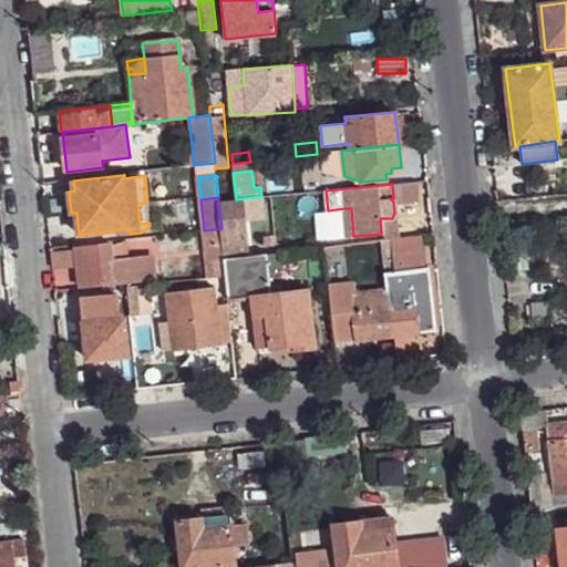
[(236,199),(218,203),(222,228),(225,258),(247,256),(240,199),(236,199)]
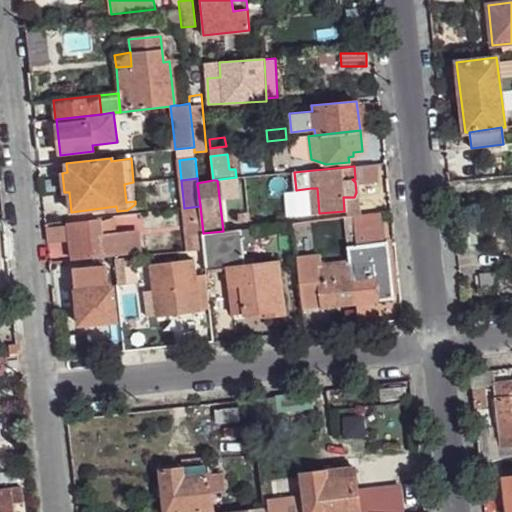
[(133,182),(124,184),(126,202),(135,201),(133,182)]
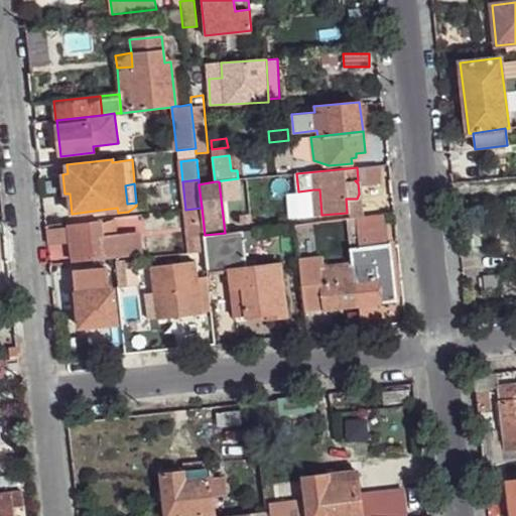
[(308,206),(278,210),(279,214),(280,225),(310,221),(308,206)]
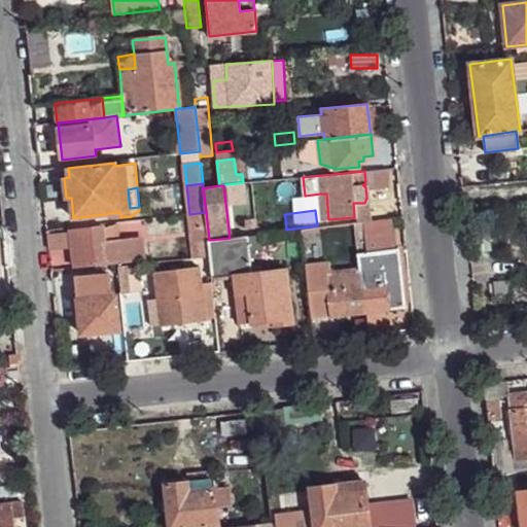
[(206,212),(189,214),(194,257),(210,256),(209,240),(206,212)]
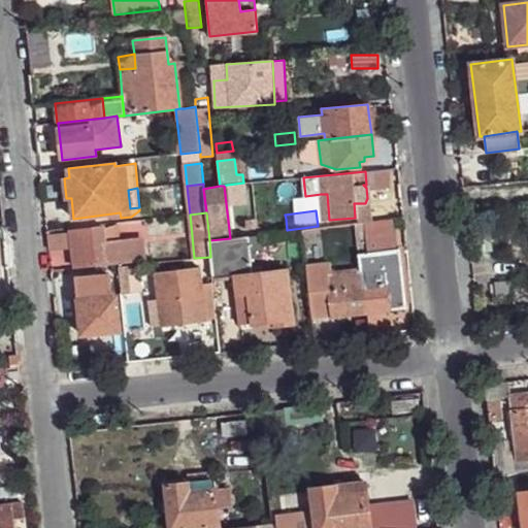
[(365,229),(393,226),(392,219),(364,222),(364,223),(365,229)]
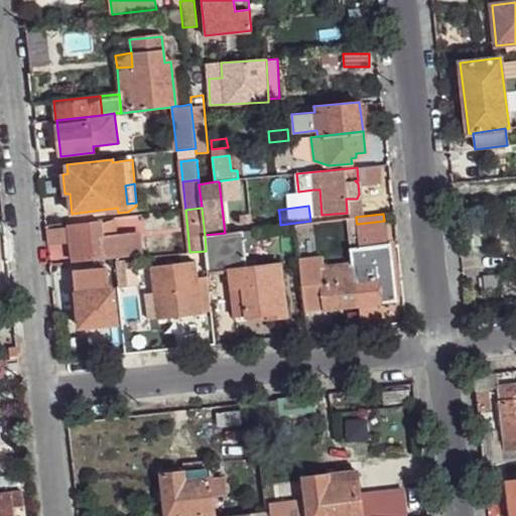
[(356,218),(347,219),(353,264),(353,266),(356,266),(359,282),(357,282),(360,303),(377,302),(396,300),(389,244),(387,244),(384,221),(357,224),(356,218)]
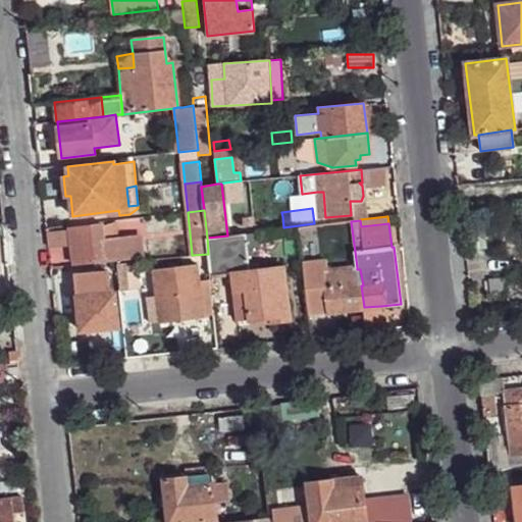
[(102,225),(68,229),(73,263),(144,256),(141,237),(104,241),(102,225)]
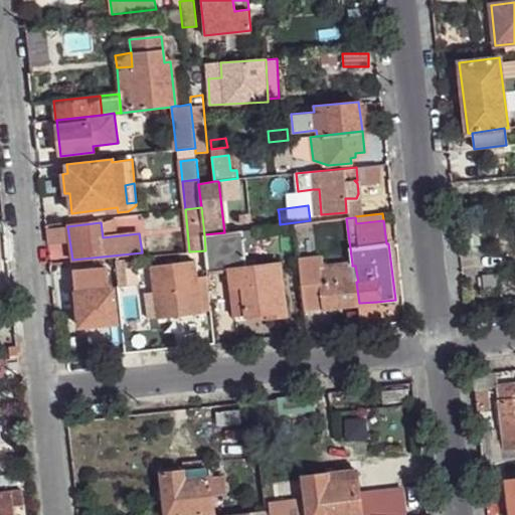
[(224,232),(204,234),(205,250),(207,270),(228,268),(234,316),(268,312),(269,317),(286,315),(281,264),(245,268),(241,230),(224,232)]
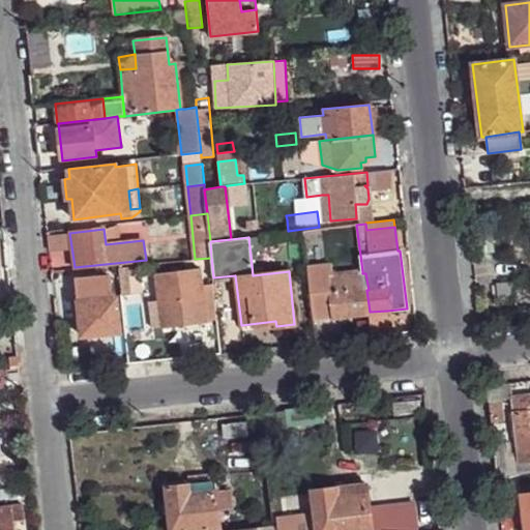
[(334,245),(305,248),(308,277),(318,276),(317,262),(335,260),(334,245)]
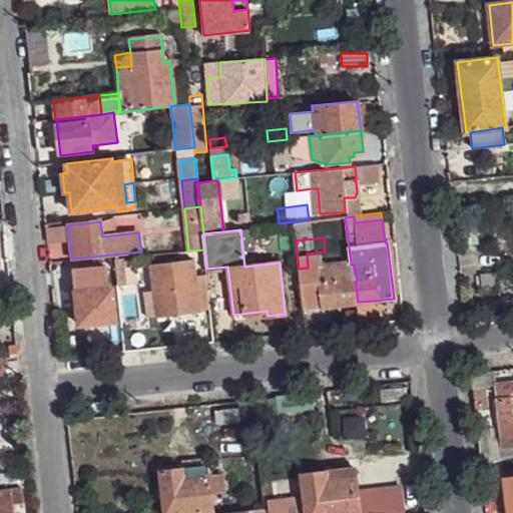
[(133,257),(113,259),(114,268),(123,267),(134,266),(133,257)]
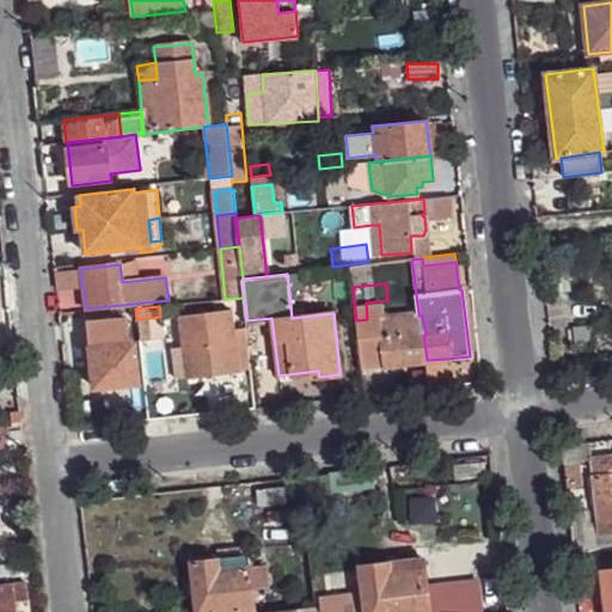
[(230,307),(179,314),(184,347),(188,377),(251,367),(246,325),(233,328),(230,307)]
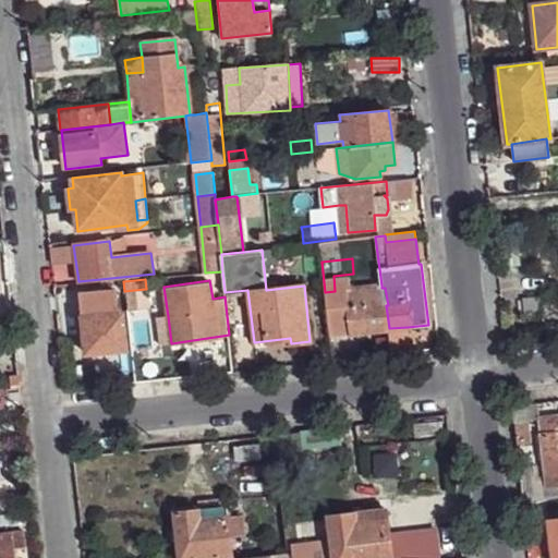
[(335,291),(325,292),(329,336),(389,328),(386,305),(388,305),(385,288),(381,288),(381,286),(335,291)]
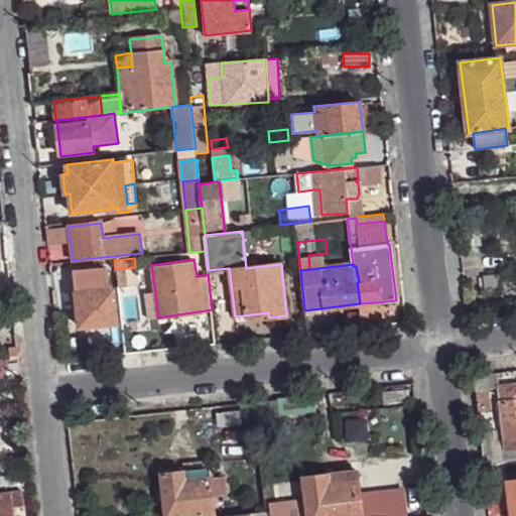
[(124,268),(115,269),(117,287),(126,285),(124,268)]
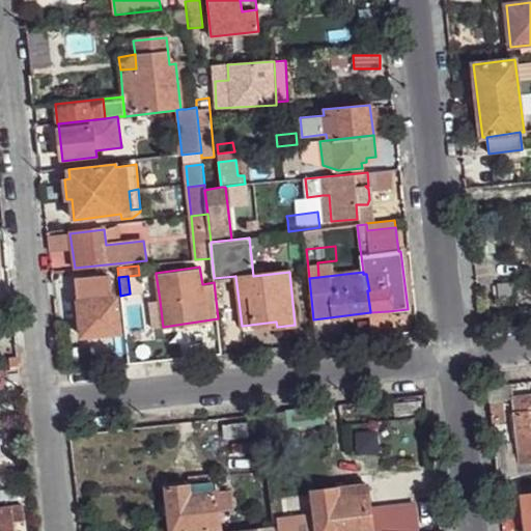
[(110,277),(77,280),(82,337),(120,334),(116,299),(112,299),(110,277)]
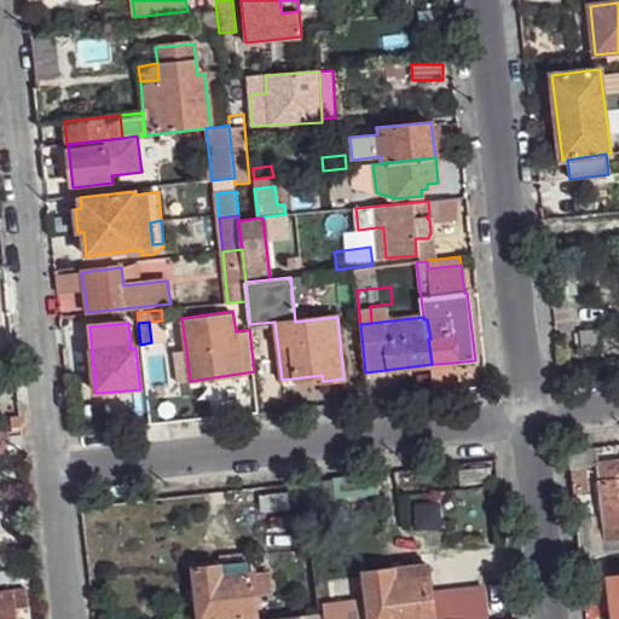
[(186,351),(173,352),(178,381),(190,381),(186,351)]
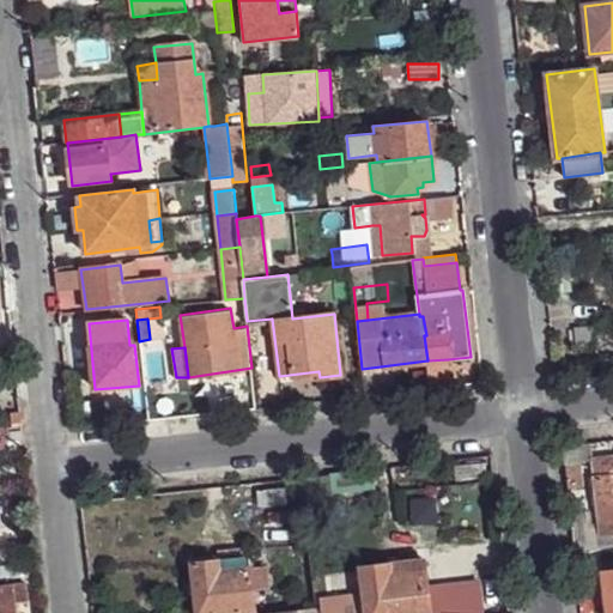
[(448,359),(428,360),(430,383),(450,381),(448,359)]
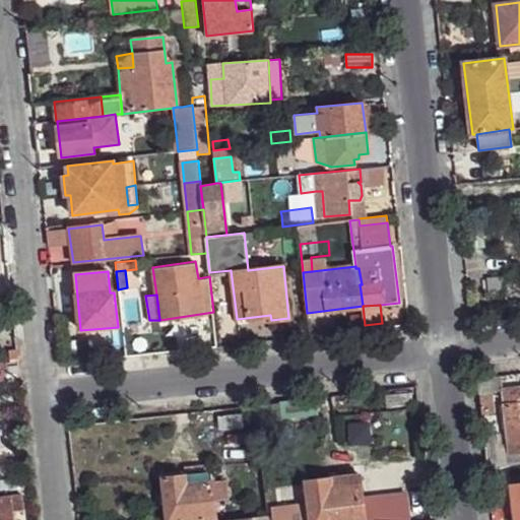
[(477,378),(480,404),(492,402),(505,401),(503,389),(502,375),(477,378)]
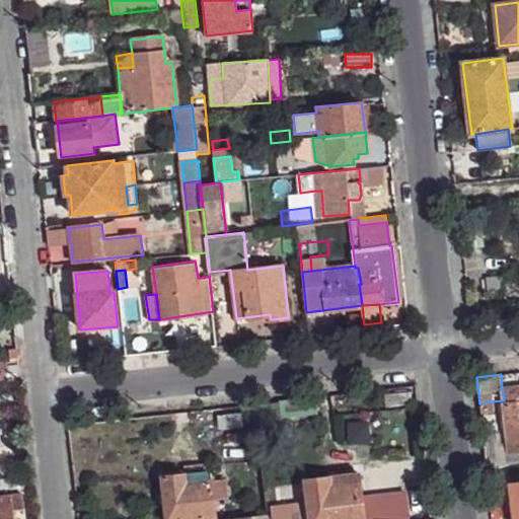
[(504,400),(509,446),(518,444),(518,386),(502,388),(504,400)]
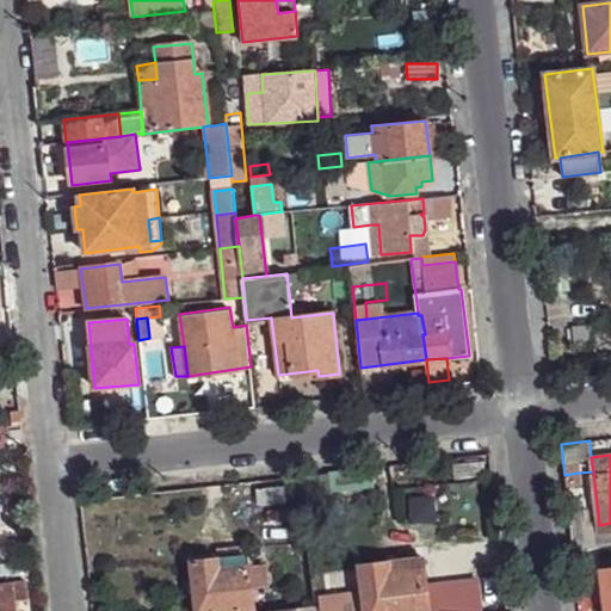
[(565,475),(567,499),(580,497),(578,473),(565,475)]
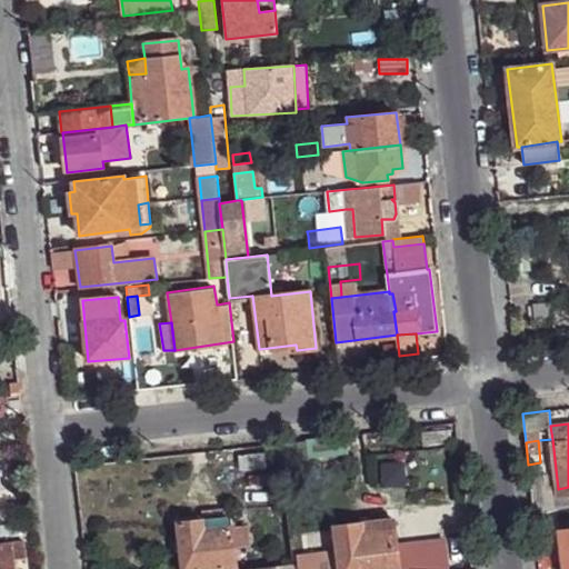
[(231,511),(202,515),(203,520),(179,523),(183,568),(208,568),(237,566),(236,548),(232,527),(231,511)]
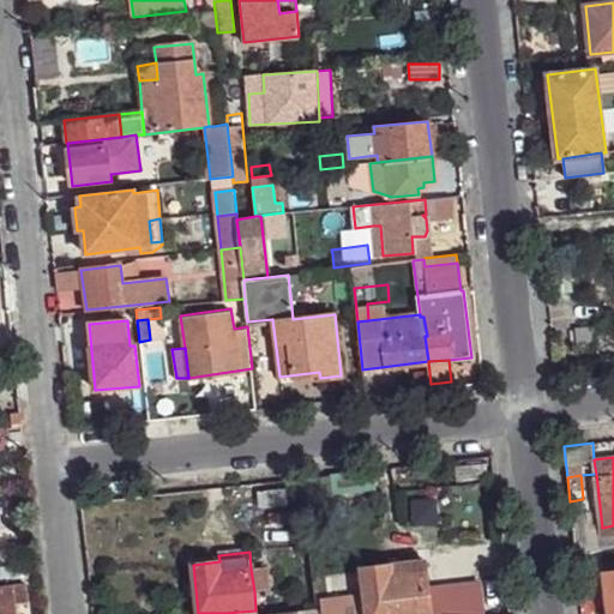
[(361,567),(367,613),(431,613),(425,560),(361,567)]
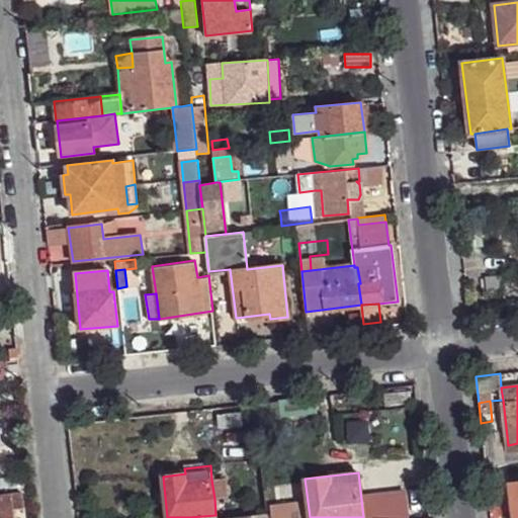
[(8,478),(0,478),(0,489),(9,488),(8,478)]
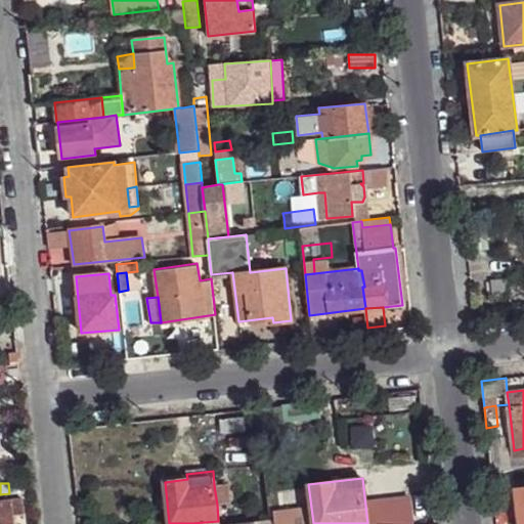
[(227,484),(214,485),(217,505),(229,503),(227,484)]
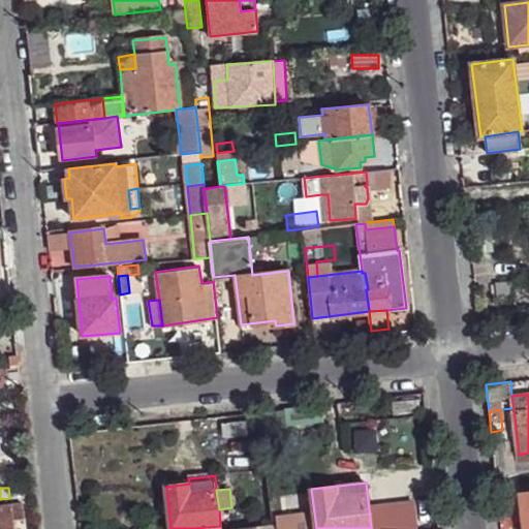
[(528,528),(528,492),(520,493),(524,528),(528,528)]
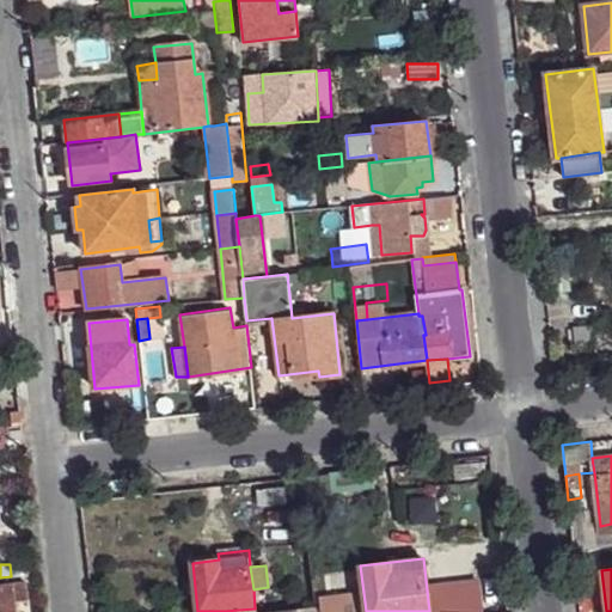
[(25,581),(0,585),(0,611),(14,611),(14,600),(28,599),(25,581)]
